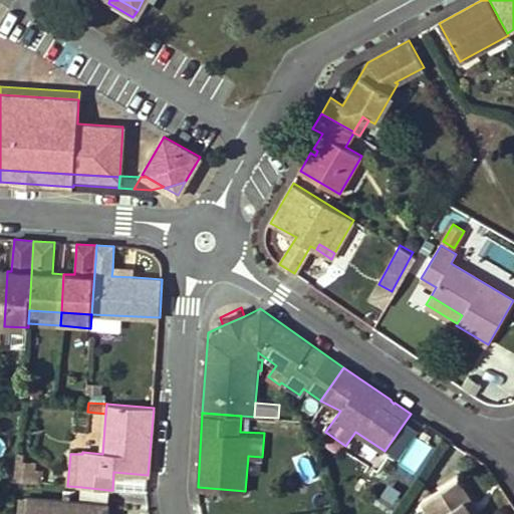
[(22,455),(17,455),(15,468),(35,470),(36,465),(26,464),(26,462),(22,461),(22,455)]
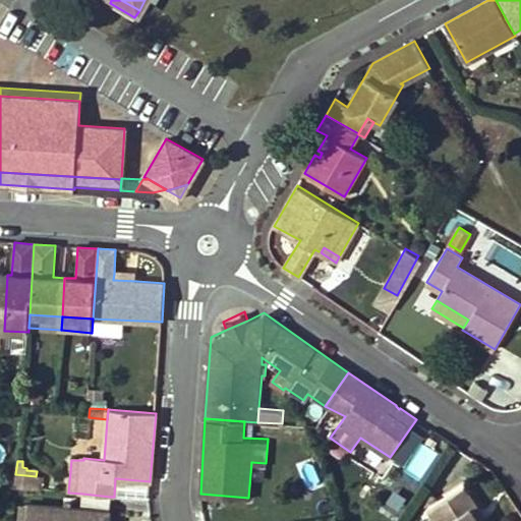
[(36,476),(15,474),(14,487),(40,489),(41,478),(36,478),(36,476)]
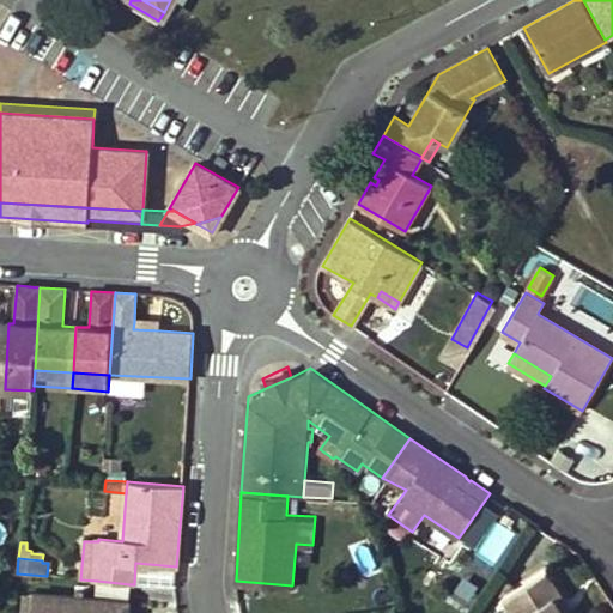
[(565,612),(556,596),(562,592),(548,571),(509,598),(519,612),(565,612)]
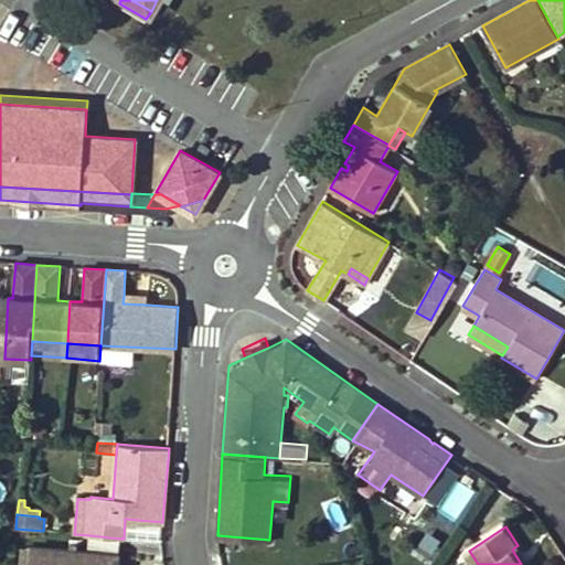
[(454,542),(461,548),(475,541),(467,534),(454,542)]
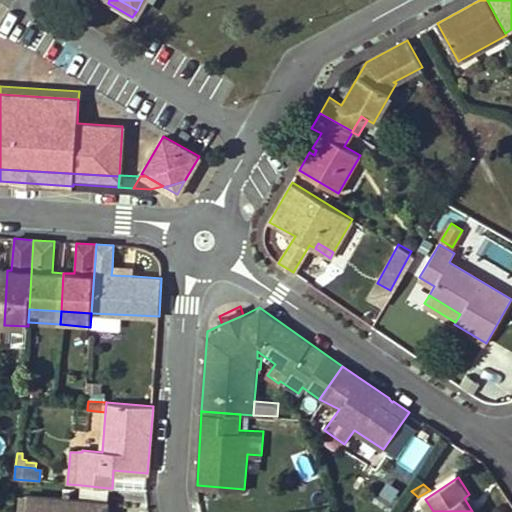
[(81,485),(79,500),(107,502),(108,488),(81,485)]
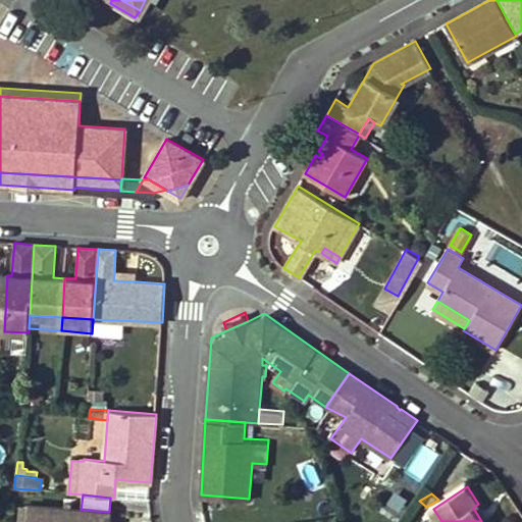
[(478,504),(473,508),(481,521),(489,521),(490,521),(478,504)]
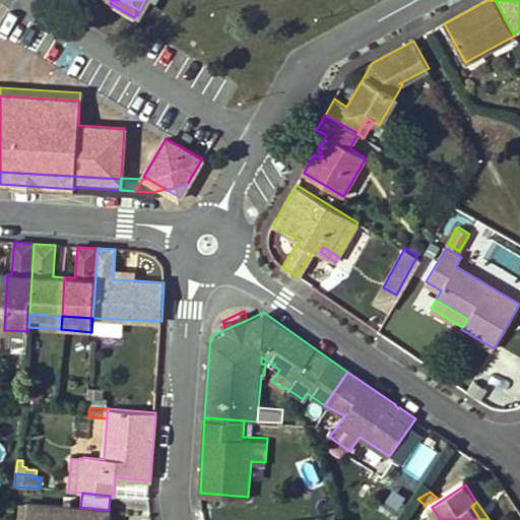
[(108,519),(109,510),(80,508),(28,504),(26,519),(108,519)]
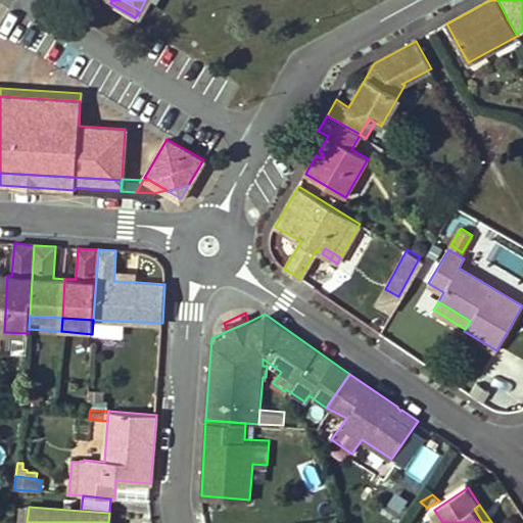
[(431,512),(438,522),(442,522),(434,510),(431,512)]
